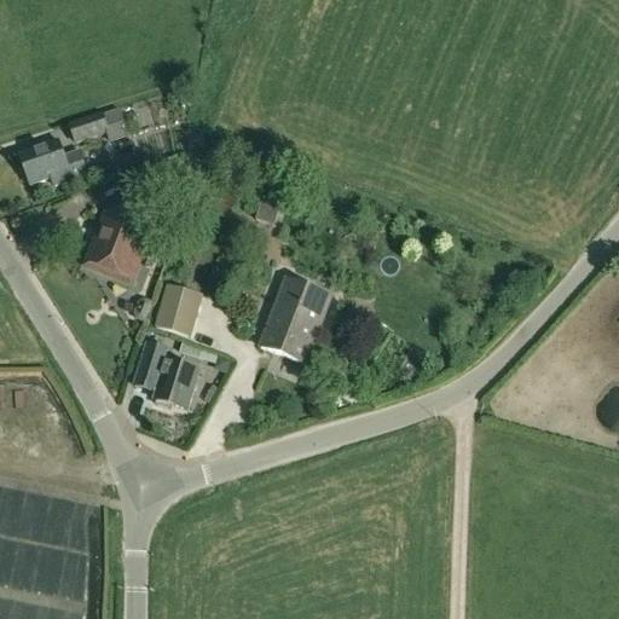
[(110,145),(128,139),(120,113),(103,119),(102,117),(70,127),(76,145),(108,136),(110,145)]
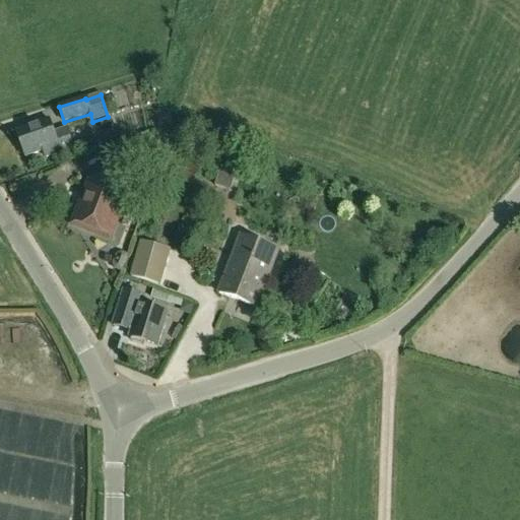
[(54,134),(50,121),(16,132),(26,158),(44,152),(46,159),(74,149),(67,130),(54,134)]
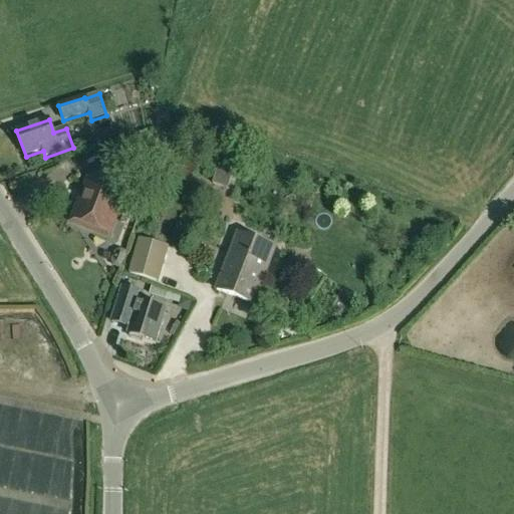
[(109,171),(143,158),(135,137),(101,149),(109,171)]
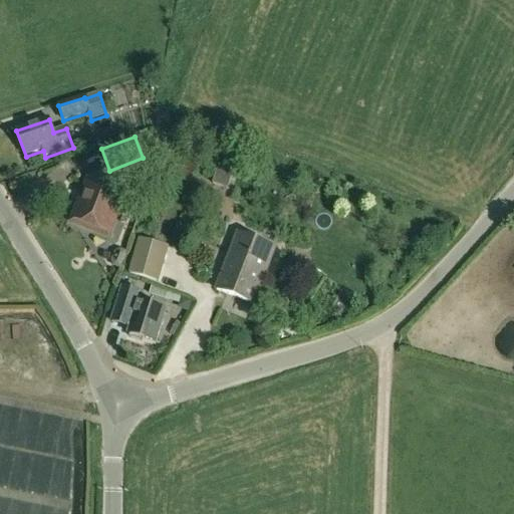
[(191,183),(197,168),(171,158),(165,173),(191,183)]
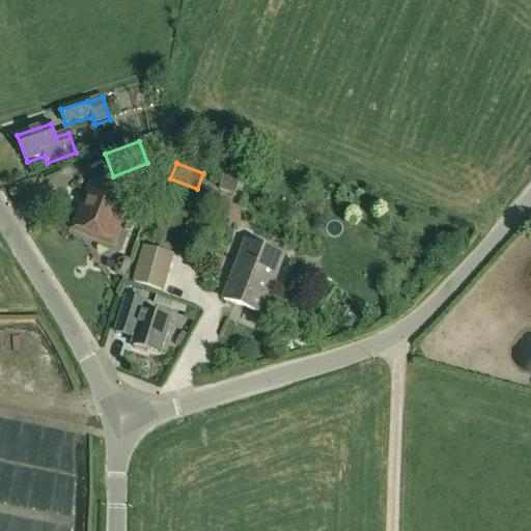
[(100,238),(107,241),(114,222),(118,224),(123,222),(128,219),(129,215),(128,211),(126,207),(132,192),(95,178),(77,229),(88,233),(91,238),(95,239),(100,238)]
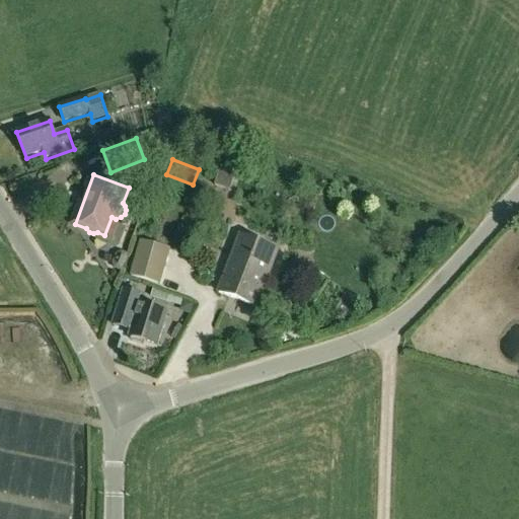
[(218,294),(256,308),(278,251),(240,237),(218,294)]
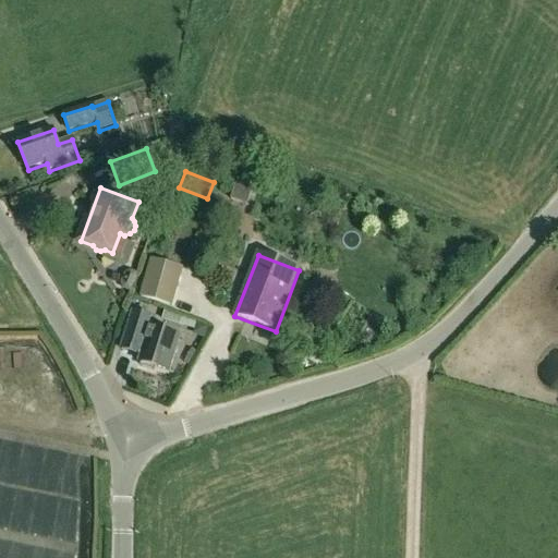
[(171,267),(150,261),(141,298),(171,306),(182,270),(171,267)]
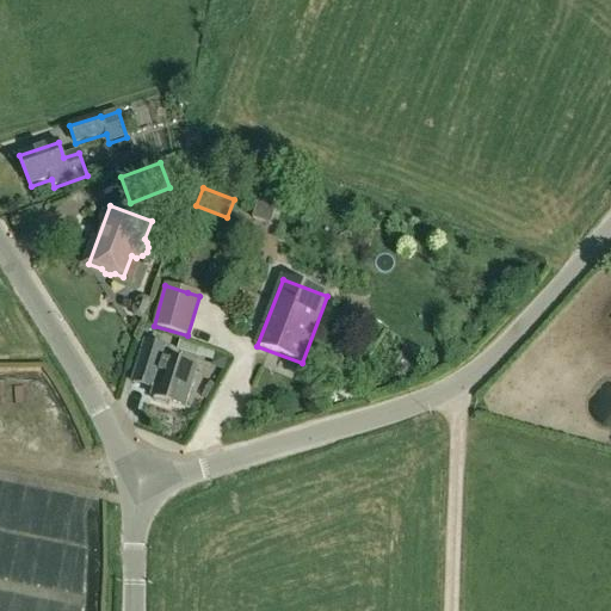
[(195,356),(198,349),(180,341),(177,350),(195,356)]
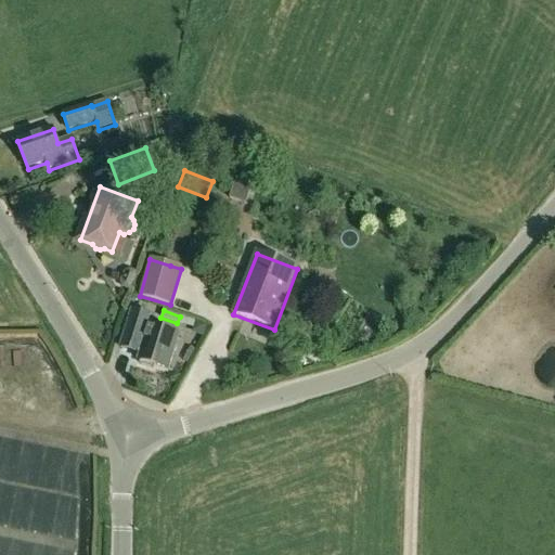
[(132,311),(120,348),(141,355),(139,360),(141,361),(139,364),(153,369),(154,365),(169,370),(172,359),(176,346),(179,336),(150,327),(153,317),(132,311)]
